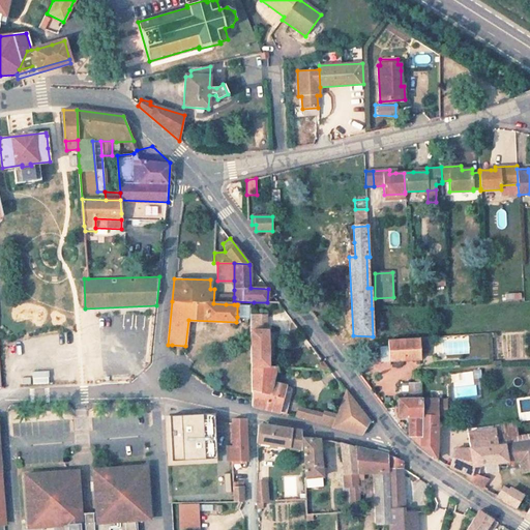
[(506,293),(506,301),(520,300),(520,292),(506,293)]
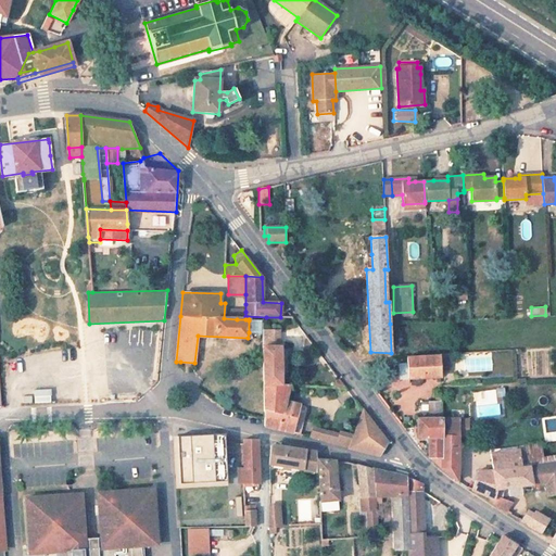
[(261,320),(249,320),(249,332),(261,332),(261,320)]
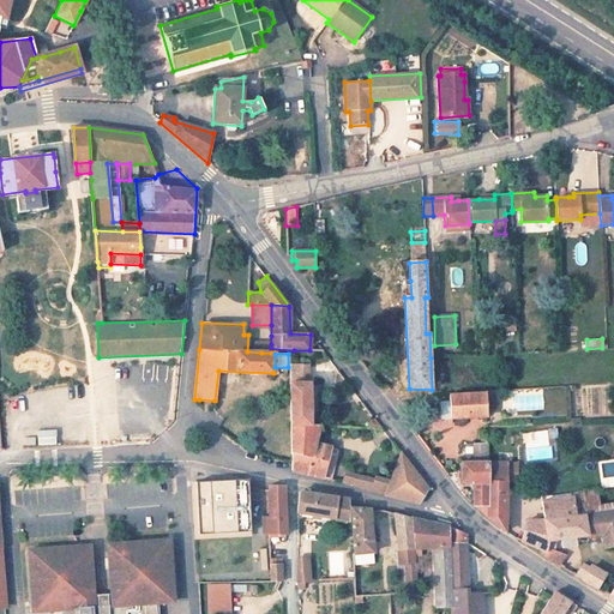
[(308,365),(290,365),(290,383),(292,426),(311,426),(309,384),(308,384),(308,365)]
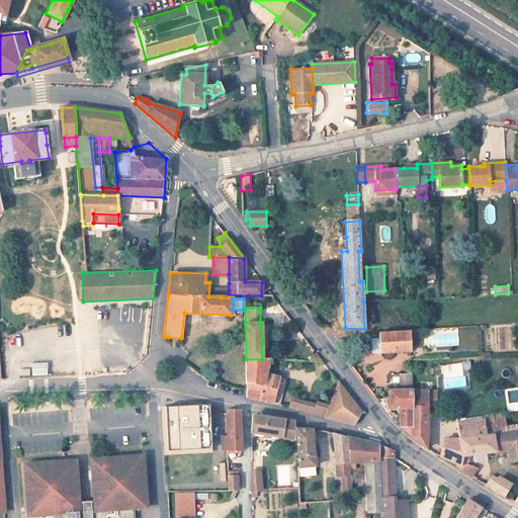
[(410,330),(410,331),(411,347),(419,346),(418,330),(410,330)]
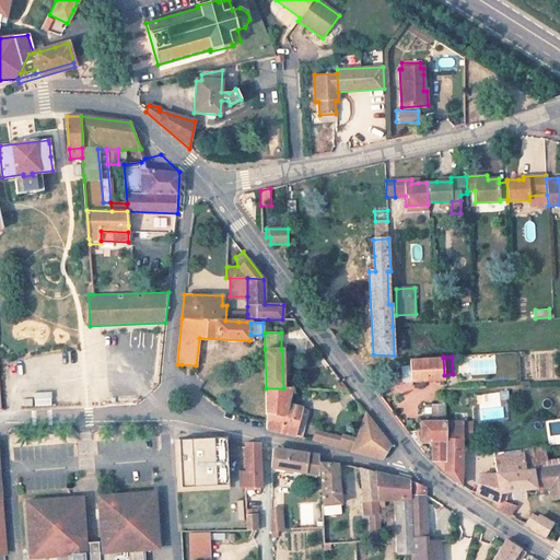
[(444,375),(443,358),(410,359),(410,365),(411,382),(444,381),(444,375)]
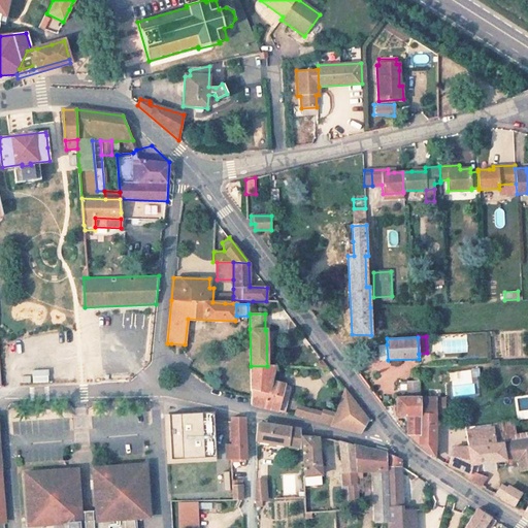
[(267,366),(251,366),(252,399),(252,405),(277,411),(285,385),(272,382),(275,365),(267,366)]
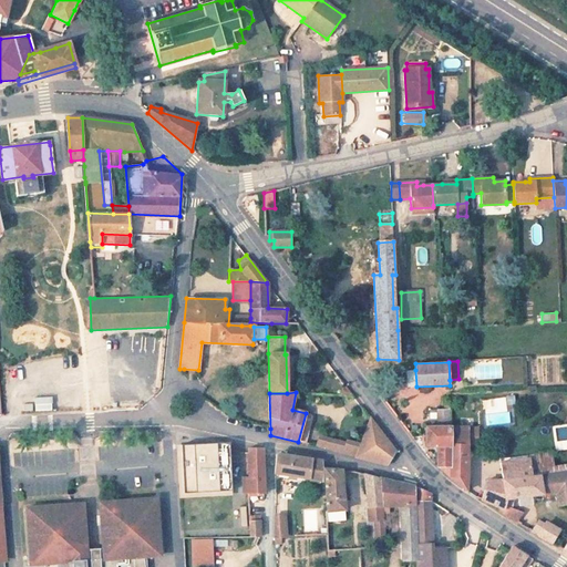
[(508,395),(484,398),(486,425),(512,423),(508,395)]
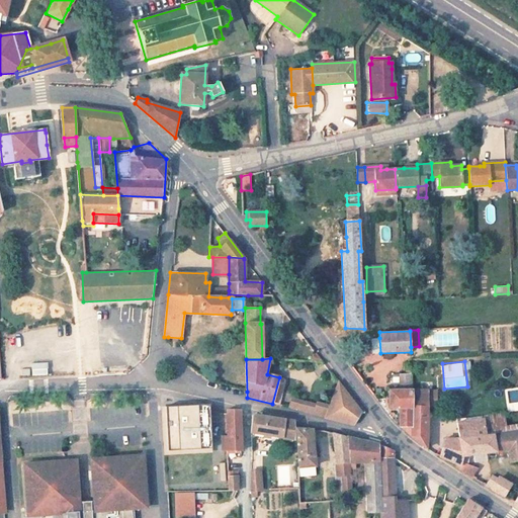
[(428,376),(438,375),(438,365),(427,365),(428,376)]
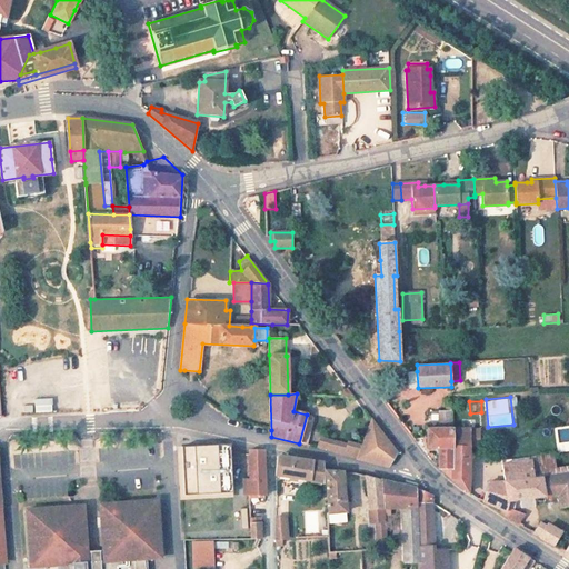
[(439,468),(452,468),(453,428),(452,405),(437,405),(437,417),(431,417),(431,422),(427,422),(428,447),(439,447),(439,468)]
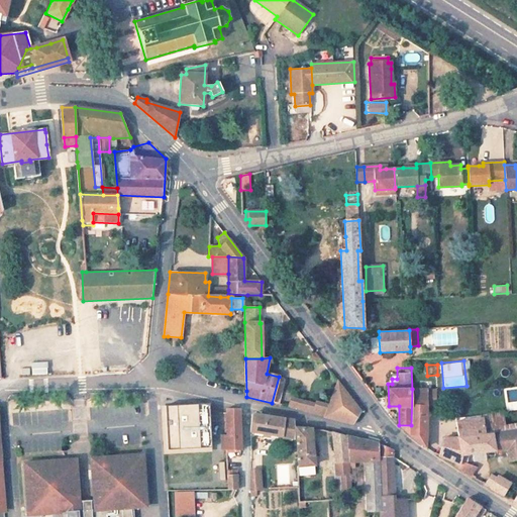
[(285,379),(279,377),(272,403),(278,405),(285,379)]
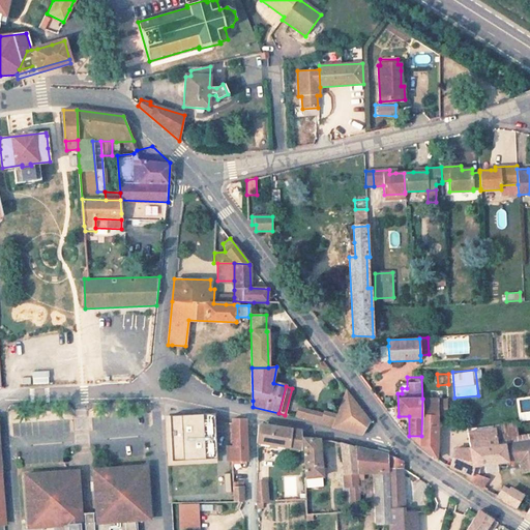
[(300,409),(298,418),(333,427),(361,434),(369,422),(346,391),(336,418),(300,409)]
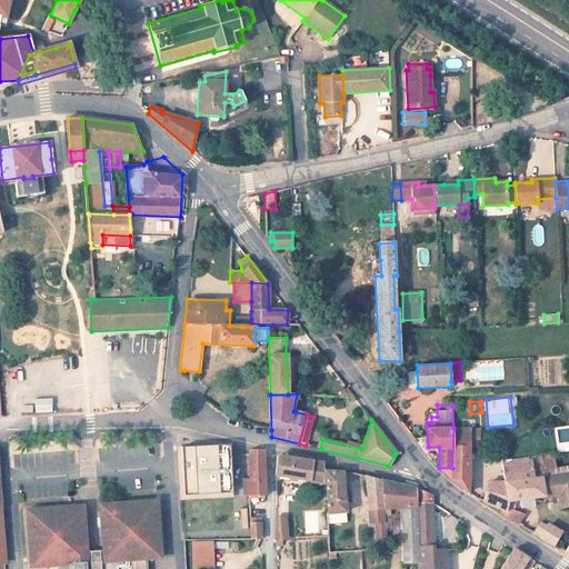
[(469,429),(453,428),(452,468),(451,480),(458,485),(469,492),(469,447),(469,429)]
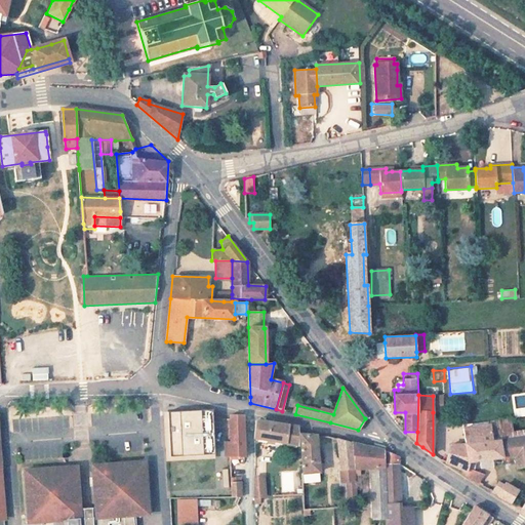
[(442,396),(433,396),(433,412),(442,412),(442,396)]
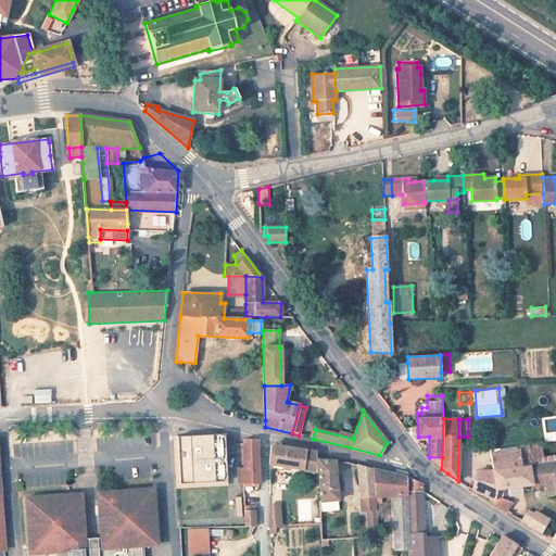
[(225,436),(178,438),(180,485),(228,482),(225,436)]
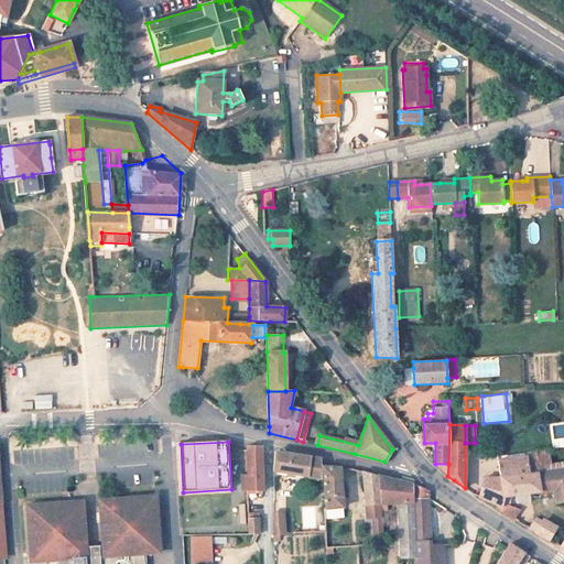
[(247,446),(248,476),(263,476),(262,449),(262,446),(247,446)]
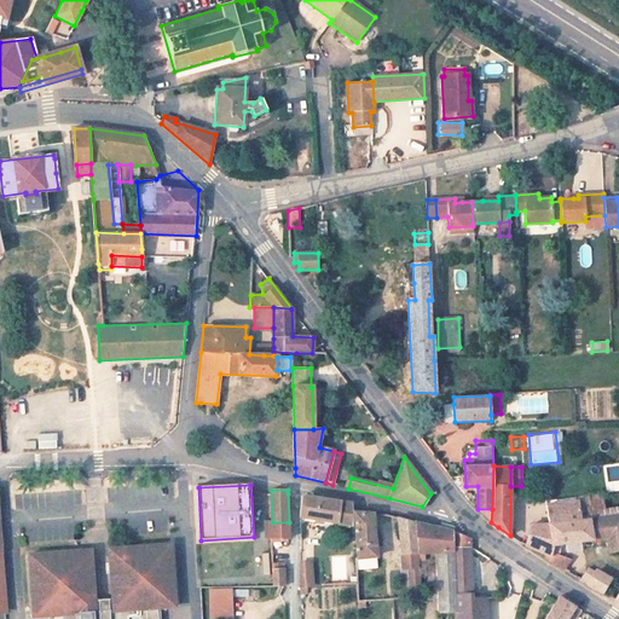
[(618,493),(579,498),(579,501),(582,520),(618,514),(618,493)]
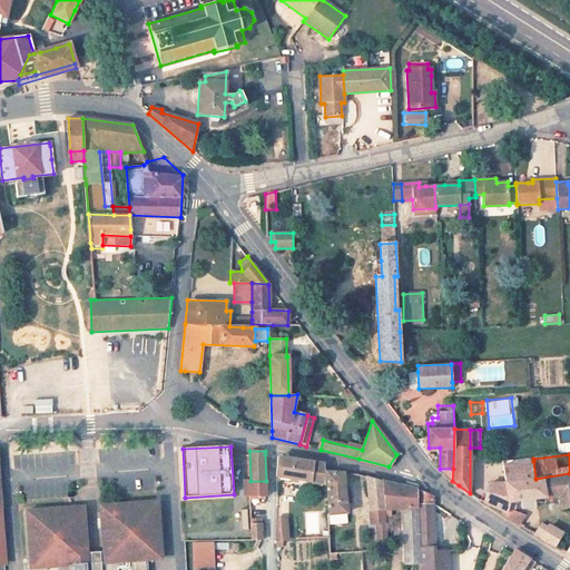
[(276,477),(311,482),(313,462),(278,457),(276,477)]
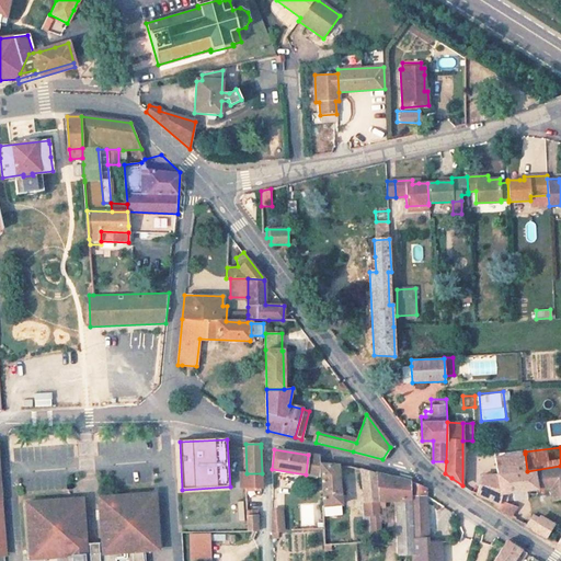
[(497,474),(527,471),(525,454),(495,458),(497,474)]
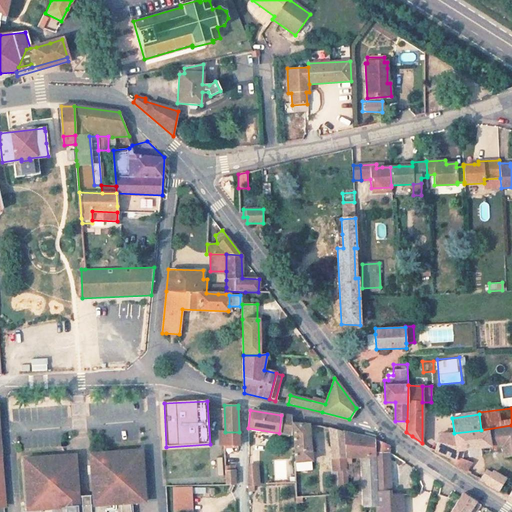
[(291,416),(281,415),(279,433),(290,435),(291,416)]
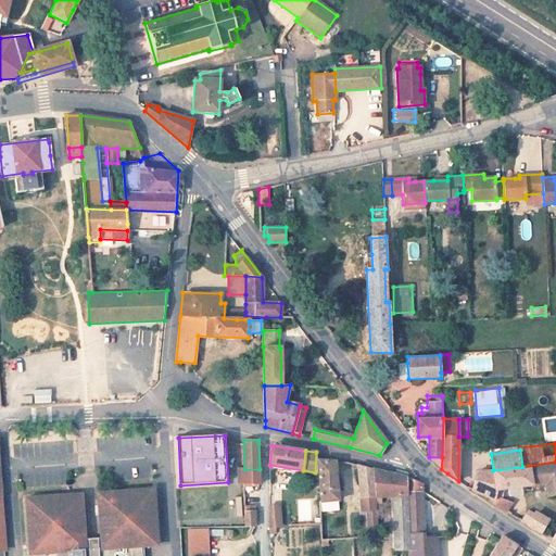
[(321,502),(338,500),(336,462),(318,459),(321,502)]
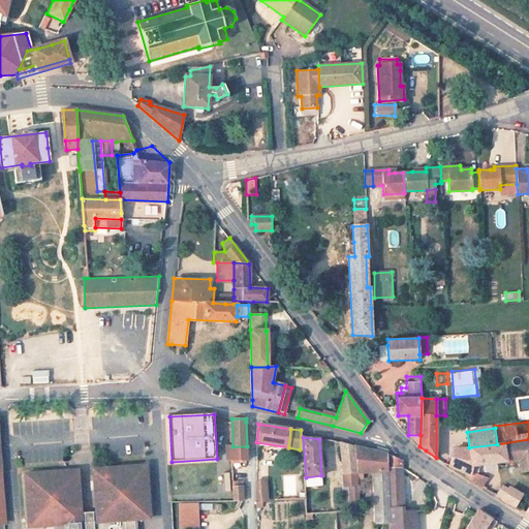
[(528,439),(497,444),(469,447),(471,465),(471,466),(520,460),(522,471),(528,470),(528,439)]
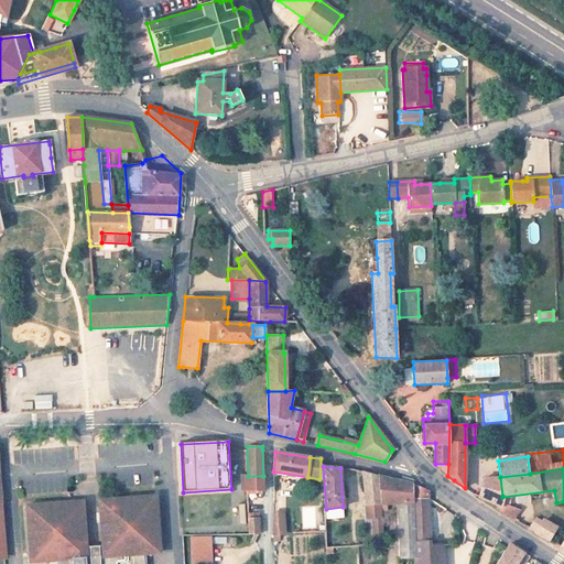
[(366,506),(380,505),(378,475),(362,472),(366,506)]
